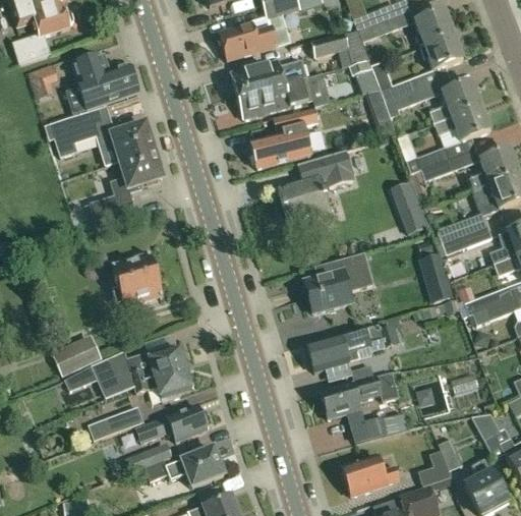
[(68,25),(72,18),(69,11),(62,8),(59,0),(8,0),(15,24),(32,19),(36,33),(10,42),(17,63),(48,53),(43,34),(68,25)]
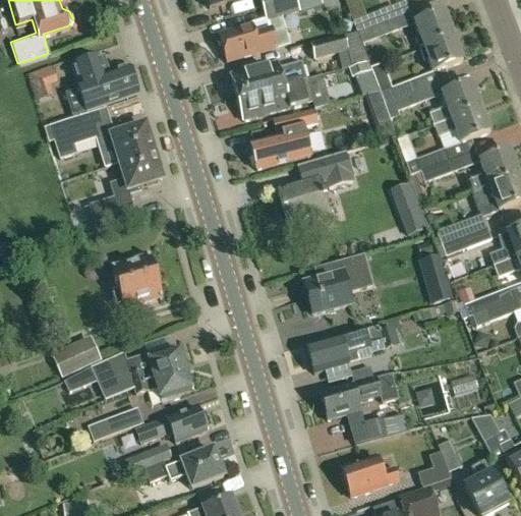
[(274,0),(262,4),(266,17),(266,19),(282,14),(299,8),(296,0),(274,0)]
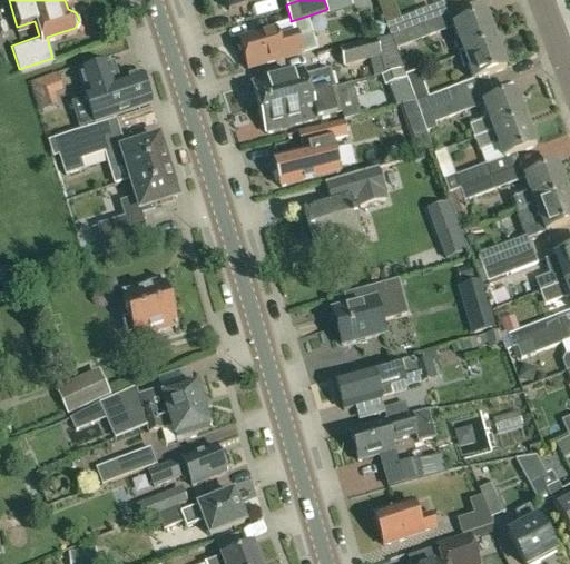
[(324,0),(327,9),(350,2),(349,0),(324,0)]
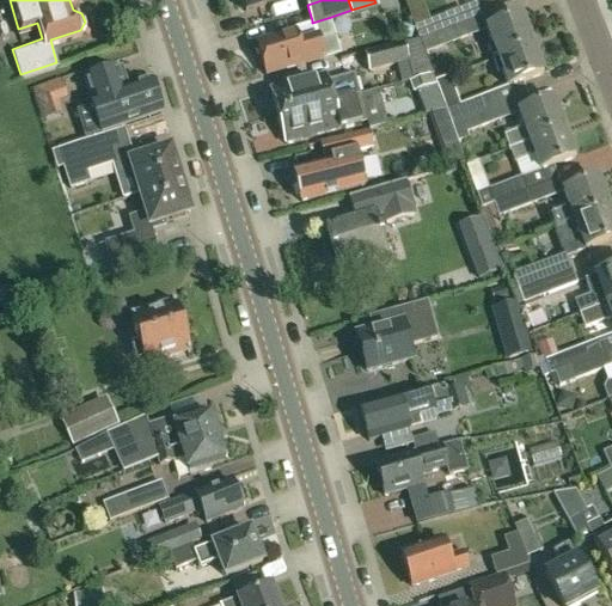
[(410,0),(414,12),(429,8),(427,0),(410,0)]
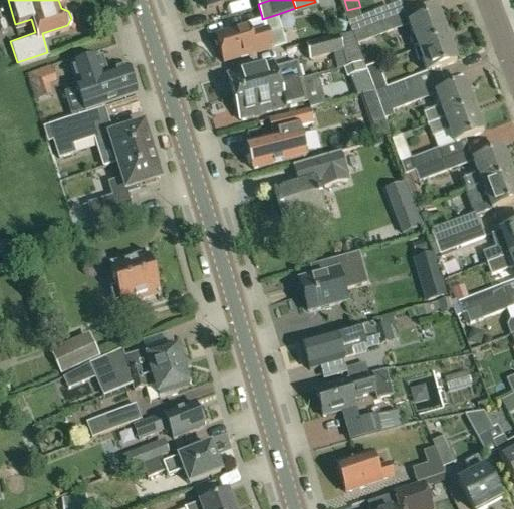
[(352,29),(390,15),(384,4),(348,18),(352,29)]
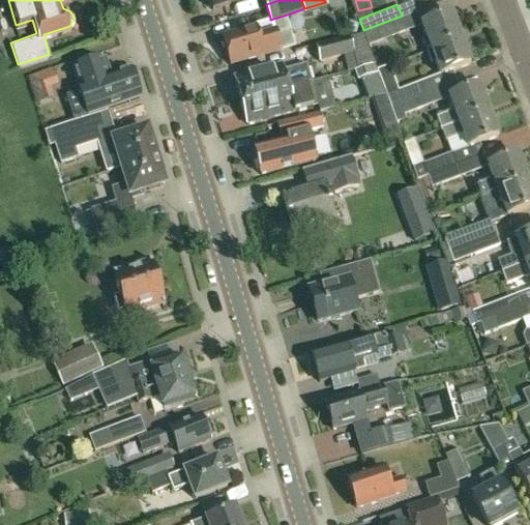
[(441,40),(461,33),(451,7),(420,19),(425,32),(422,34),(427,46),(441,40)]
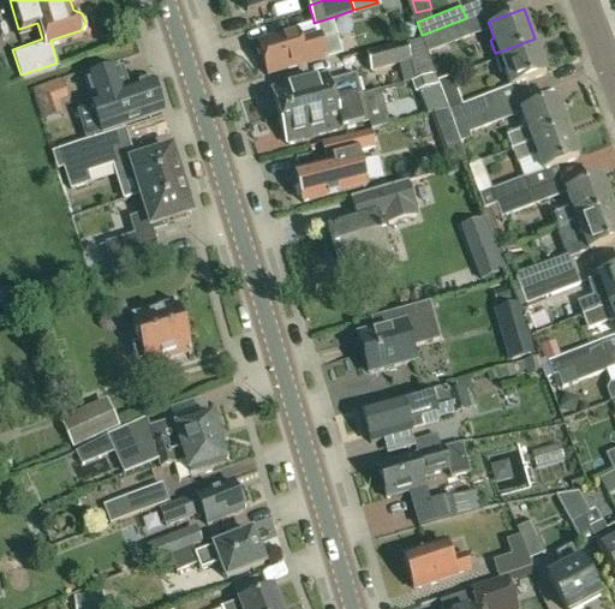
[(466,18),(422,35),(427,48),(471,31),(466,18)]
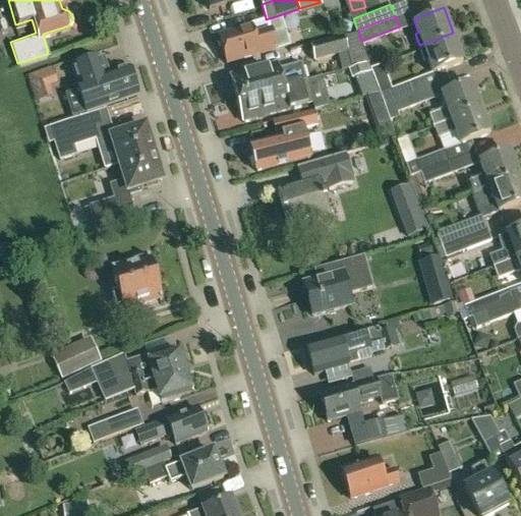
[(286,18),(275,21),(282,43),(293,39),(286,18)]
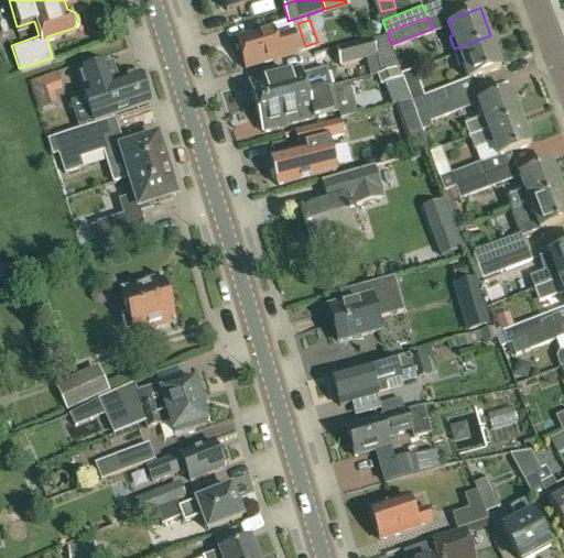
[(273,24),(237,35),(246,64),(281,53),(297,47),(292,31),(277,35),(273,24)]
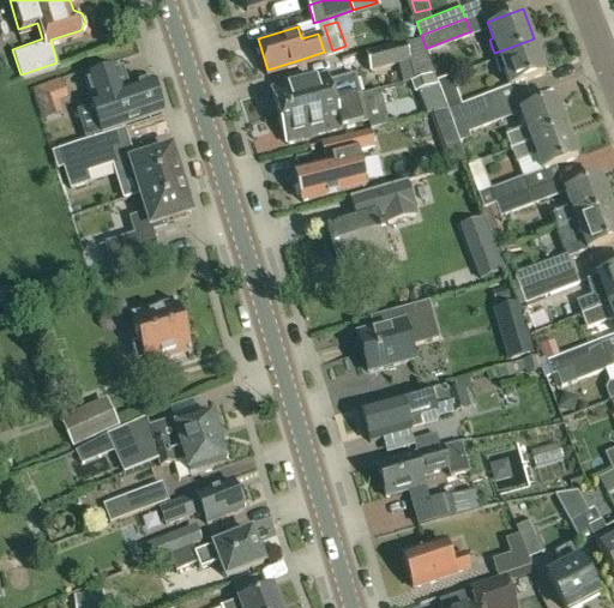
[(404,38),(365,49),(371,68),(409,58),(404,38)]
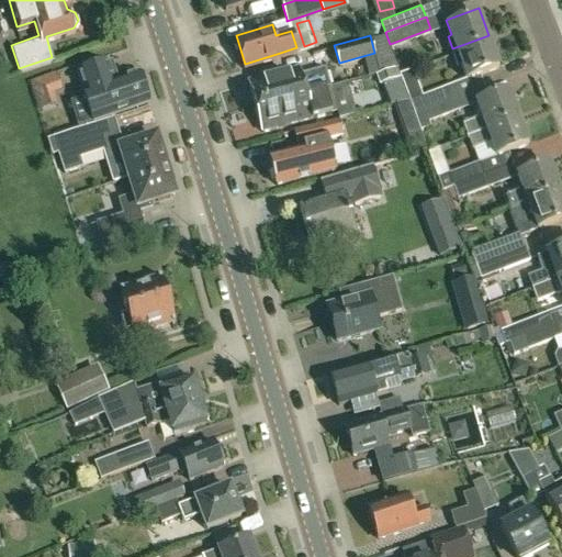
[(467,74),(498,62),(489,35),(468,43),(452,48),(457,62),(461,59),(467,74)]
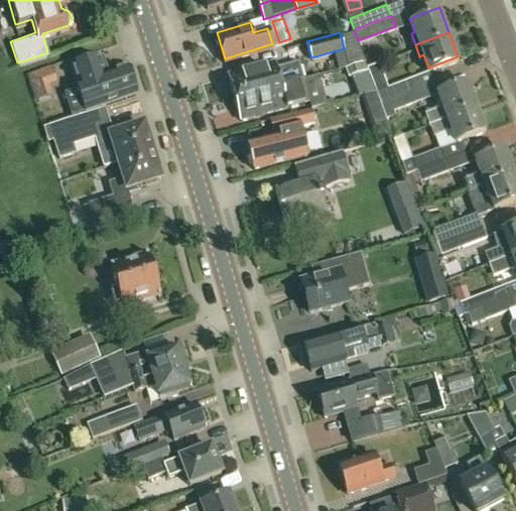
[(83,108),(135,91),(126,64),(102,72),(96,53),(69,61),(75,81),(74,81),(83,108)]
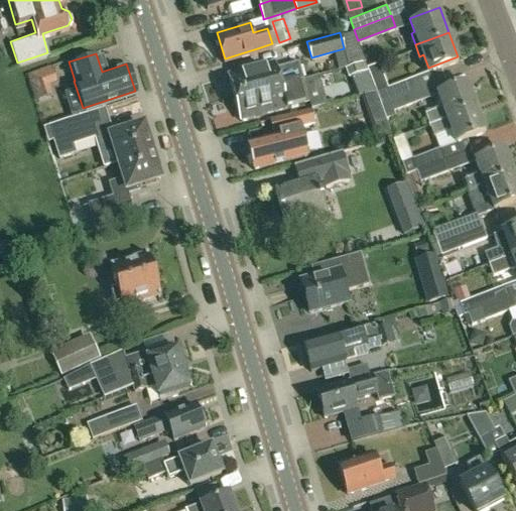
[(275,65),(273,57),(228,71),(234,94),(279,81),(303,75),(299,58),(275,65)]
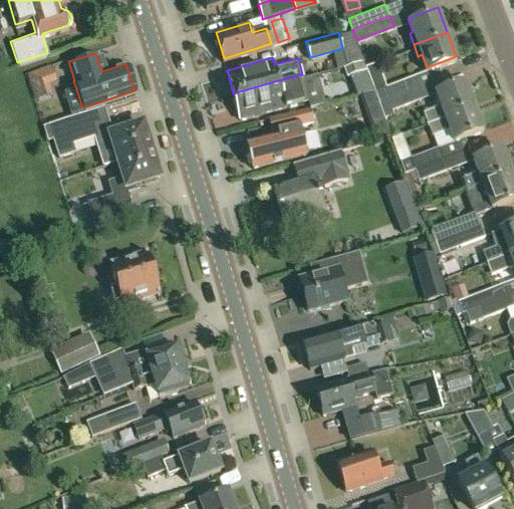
[(344,63),(346,71),(349,70),(364,67),(361,58),(344,63)]
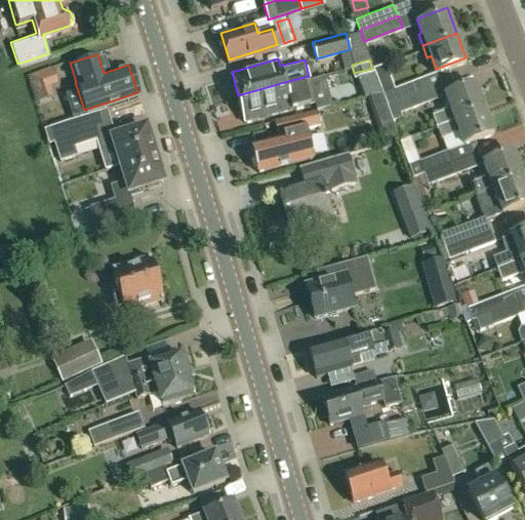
[(372,66),(386,101),(426,85),(421,74),(393,84),(384,61),(372,66)]
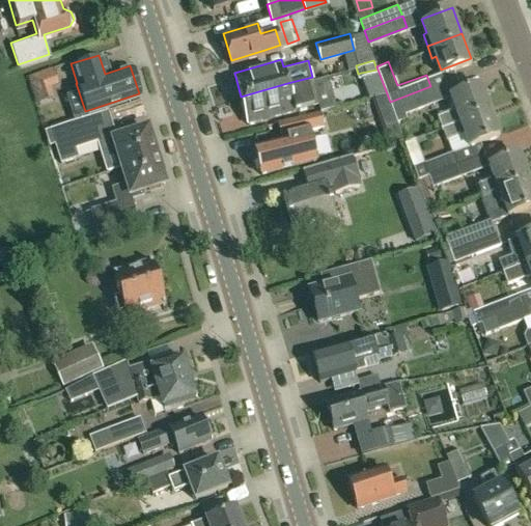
[(38,70),(43,81),(55,78),(51,65),(38,70)]
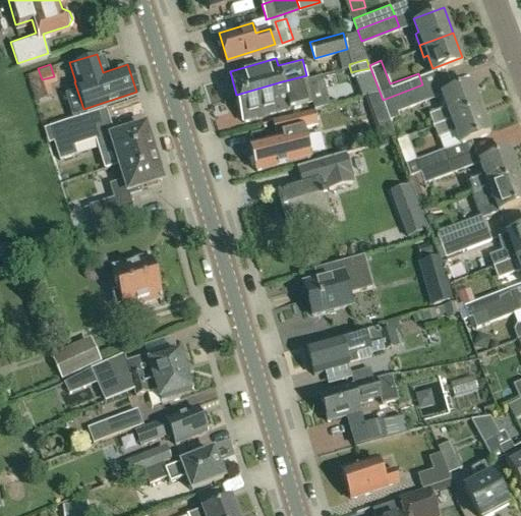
[(282,81),(236,95),(243,118),(288,105),(288,106),(313,100),(306,75),(282,81)]
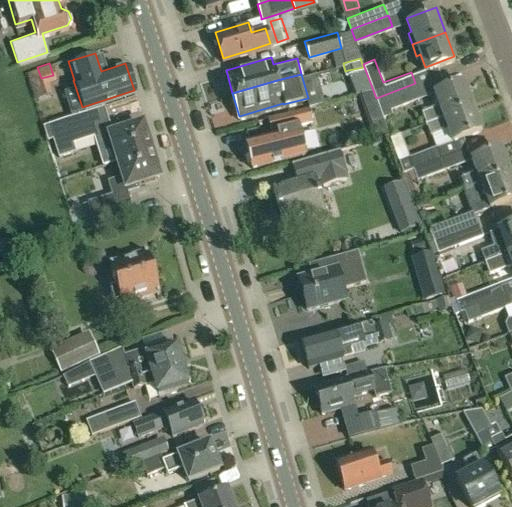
[(367,76),(354,80),(358,90),(371,86),(367,76)]
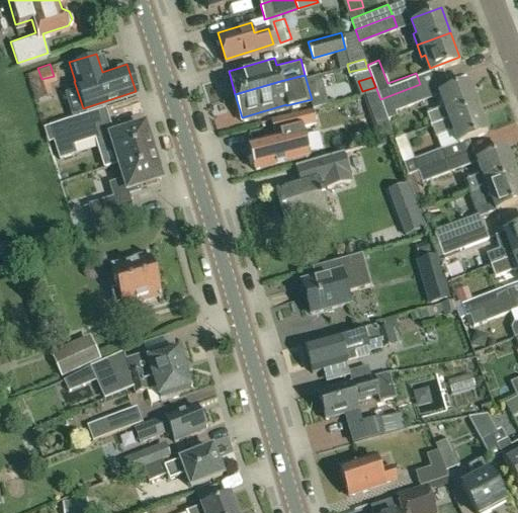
[(438,91),(443,103),(426,110),(431,122),(477,104),(467,80),(450,86),(438,91)]
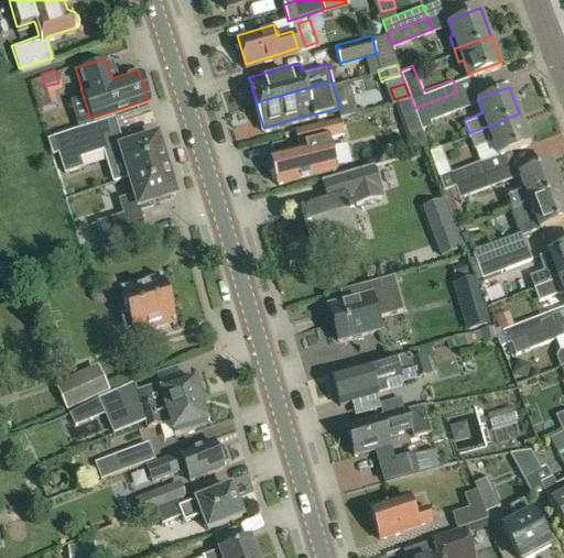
[(457,91),(414,108),(422,127),(432,123),(430,118),(463,106),(457,91)]
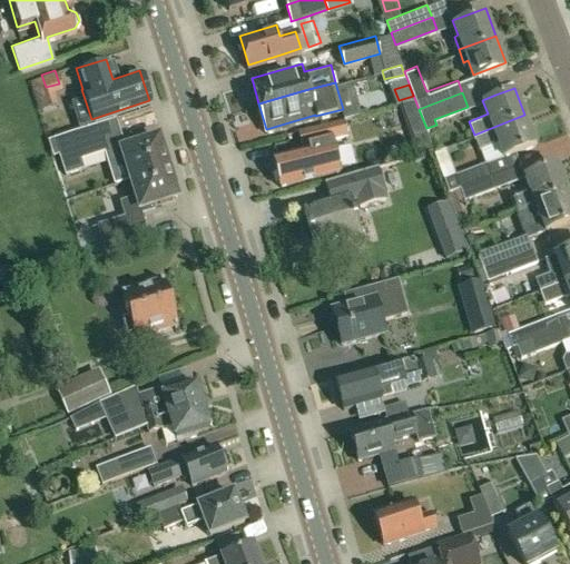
[(128,176),(169,162),(165,148),(160,149),(156,134),(131,141),(130,138),(121,140),(114,115),(47,137),(50,150),(55,149),(62,169),(81,164),(78,154),(102,146),(108,162),(124,158),(128,176)]
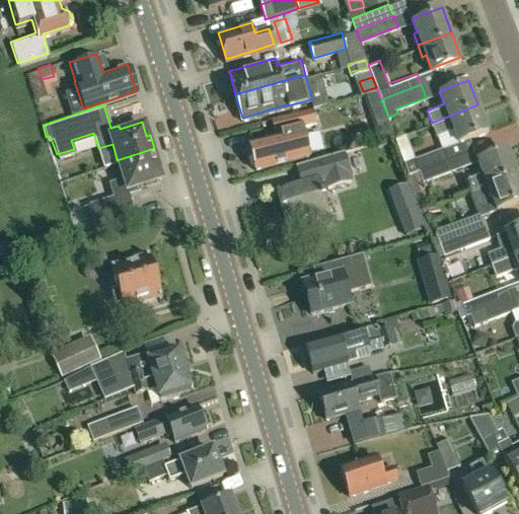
[(436,134),(449,129),(453,127),(458,140),(415,156),(406,137),(396,141),(408,171),(418,167),(469,148),(465,137),(487,129),(477,104),(432,123),(436,134)]
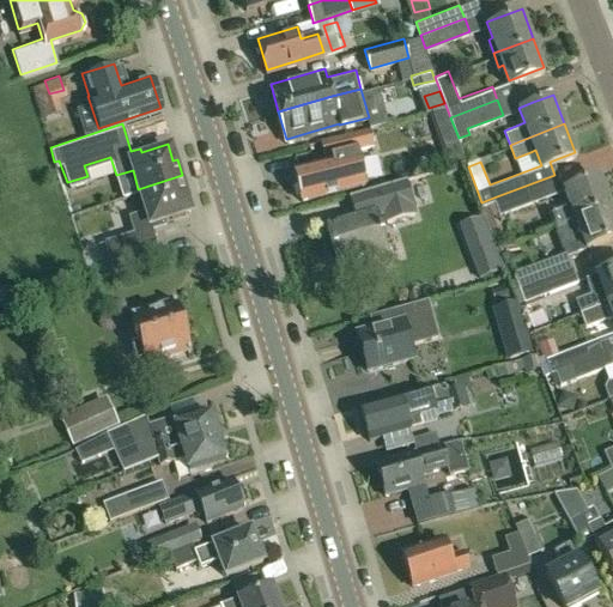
[(369,126),(327,137),(331,153),(372,143),(369,126)]
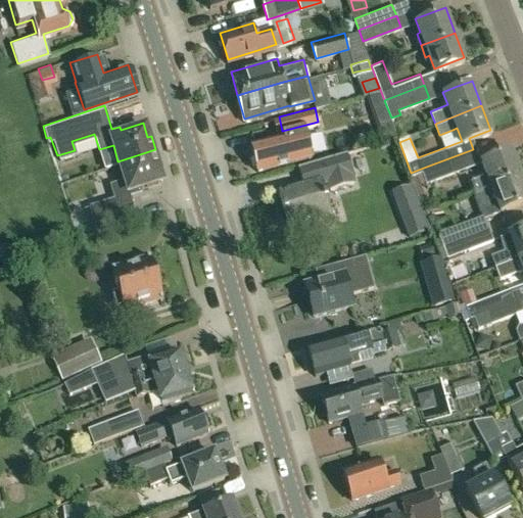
[(391,118),(379,122),(385,139),(397,135),(391,118)]
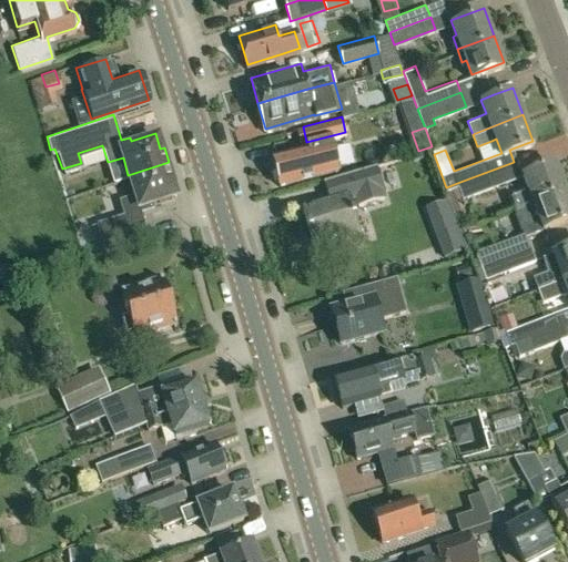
[(315,172),(353,162),(348,146),(312,156),(308,144),(272,154),(279,182),(315,172)]
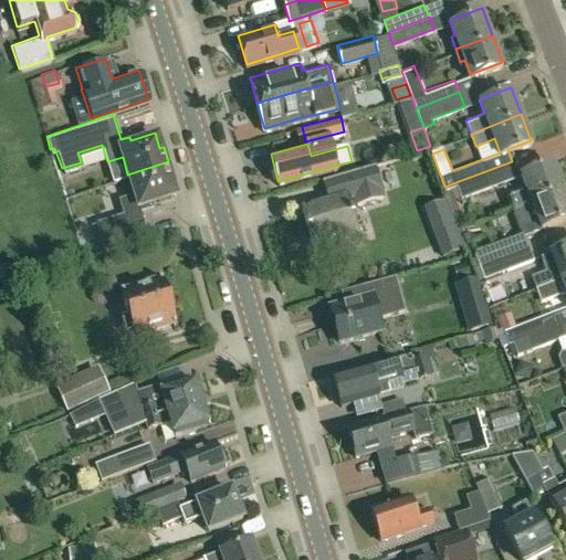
[(525,186),(521,187),(506,192),(511,205),(525,200),(563,186),(553,159),(521,171),(525,186)]
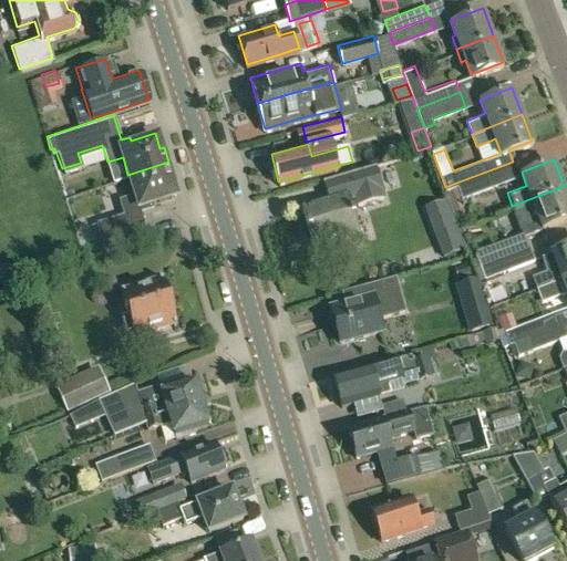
[(310,240),(338,232),(342,247),(360,241),(347,195),(357,191),(359,198),(380,191),(379,185),(381,185),(373,160),(320,176),(328,198),(300,207),(305,222),(299,224),(303,240),(309,238),(310,240)]
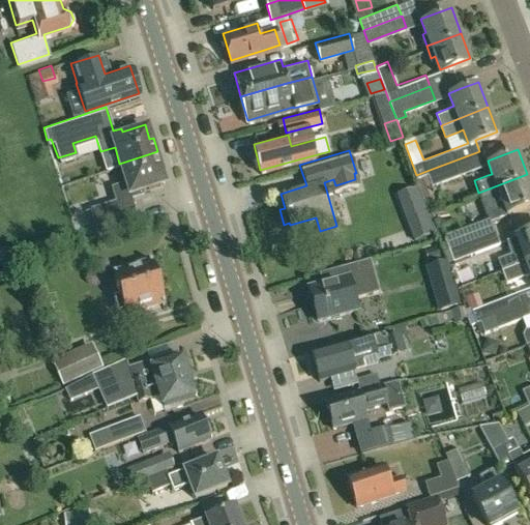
[(140,186),(163,180),(158,165),(162,165),(157,151),(119,164),(124,179),(111,183),(118,207),(96,213),(101,229),(136,219),(129,195),(142,191),(140,186)]
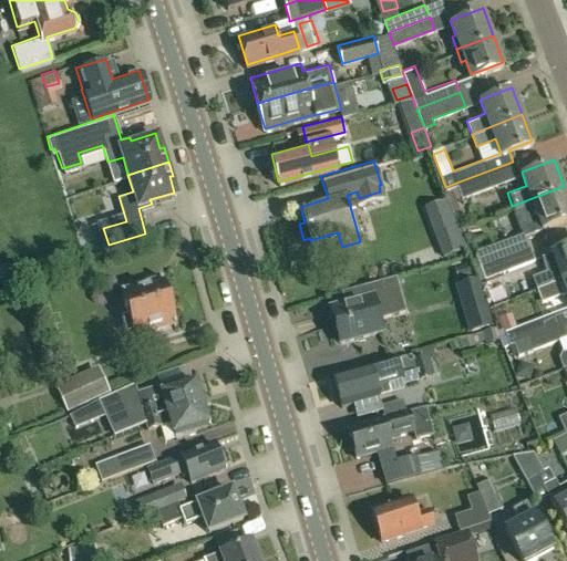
[(518,175),(513,162),(456,183),(462,196),(518,175)]
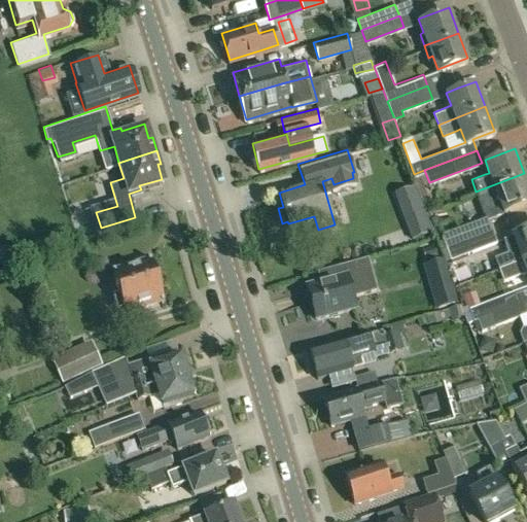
[(526,200),(526,181),(524,173),(489,186),(476,192),(481,204),(498,198),(503,209),(526,200)]
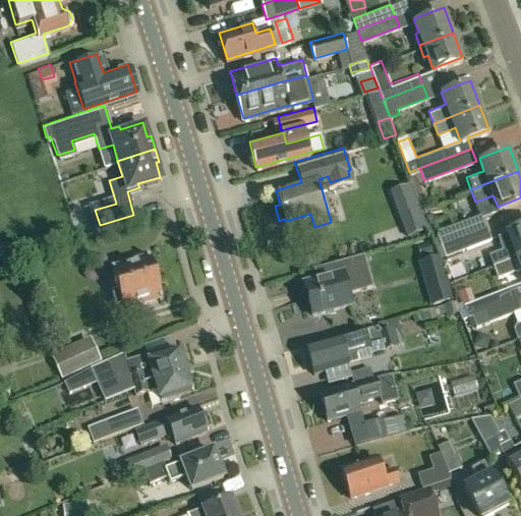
[(392,188),(408,234),(425,227),(408,181),(392,188)]
